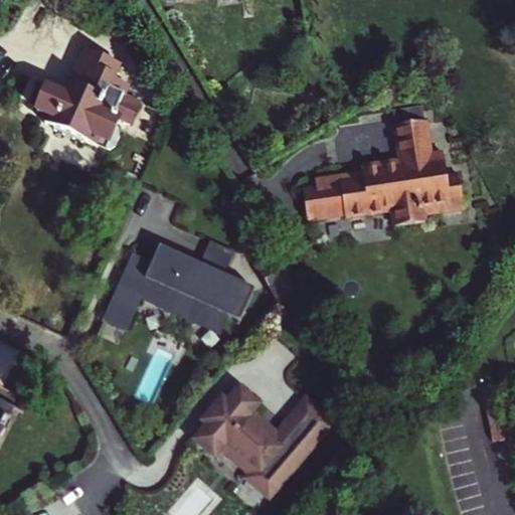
[(65,98),(48,90),(46,93),(40,96),(36,105),(38,110),(37,113),(49,118),(56,121),(50,133),(53,134),(52,136),(80,148),(82,146),(103,155),(113,150),(118,140),(117,134),(115,132),(126,106),(121,103),(126,90),(113,82),(119,68),(86,54),(65,98)]
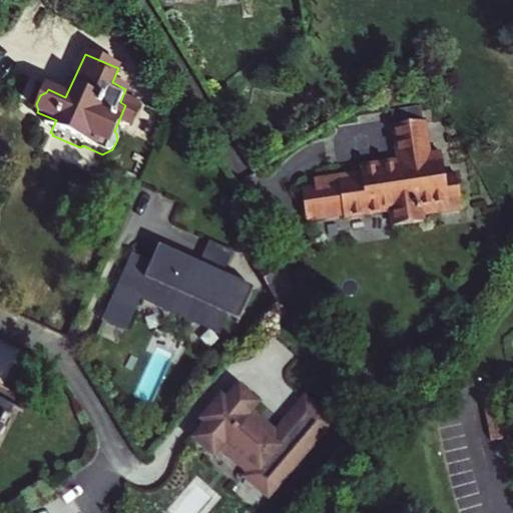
[(44,129),(50,132),(56,120),(49,117),(44,129)]
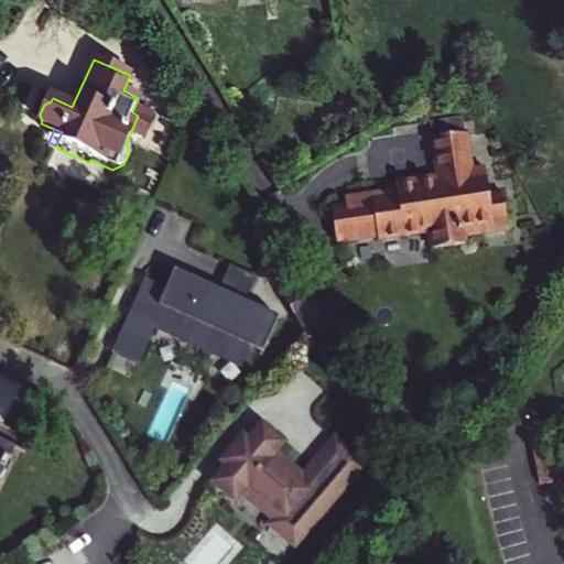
[(473,171),(466,133),(433,139),(440,176),(440,180),(418,184),(416,181),(396,184),(398,192),(354,198),(355,207),(348,208),(333,210),(338,242),(354,240),(354,238),(378,234),(379,239),(431,231),(434,249),(467,243),(466,236),(485,232),(485,228),(508,225),(503,196),(491,198),(490,194),(486,169),(473,171)]
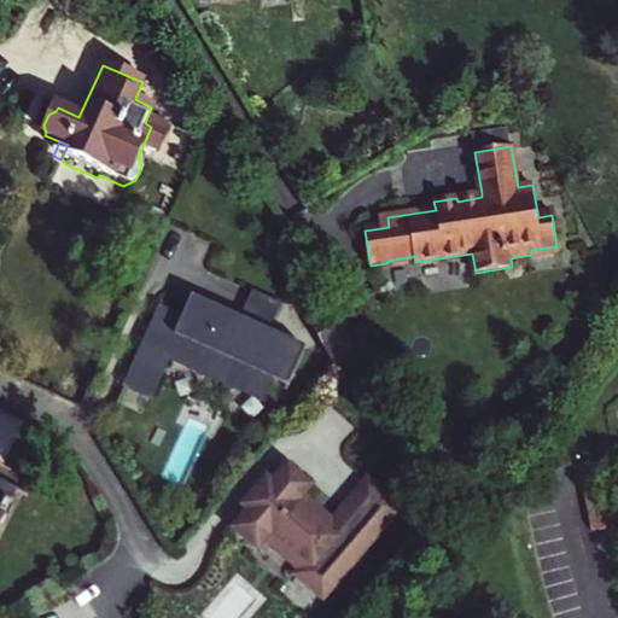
[(252,291),(238,324),(267,337),(281,304),(252,291)]
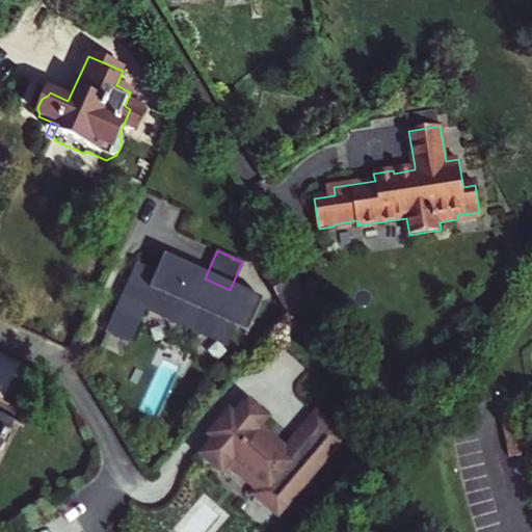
[(137,269),(109,334),(131,342),(145,309),(229,344),(236,326),(248,331),(261,303),(230,290),(205,278),(164,262),(157,277),(137,269)]
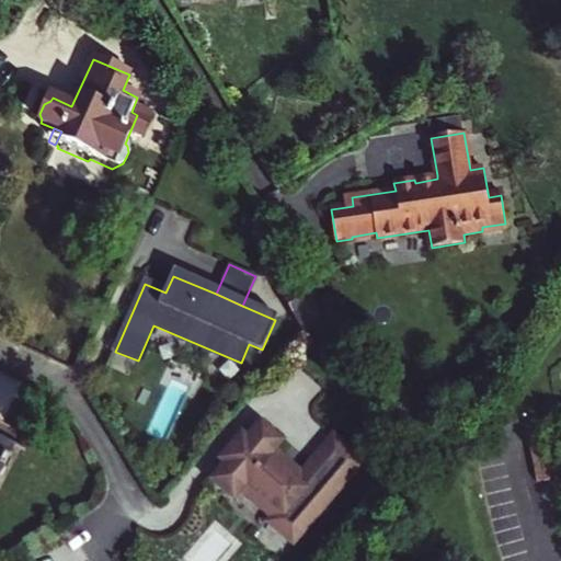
[(279,446),(260,428),(247,445),(241,441),(221,464),(227,468),(213,484),(232,501),(243,489),(276,517),(271,525),(293,545),(361,466),(333,442),(300,480),(272,455),(279,446)]
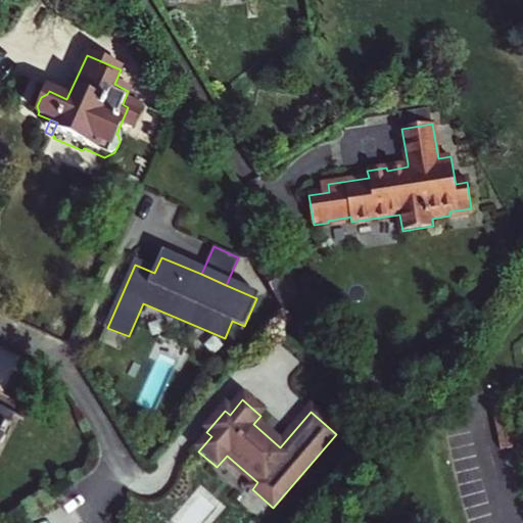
[(0,442),(3,438),(2,437),(11,428),(0,420),(0,442)]
